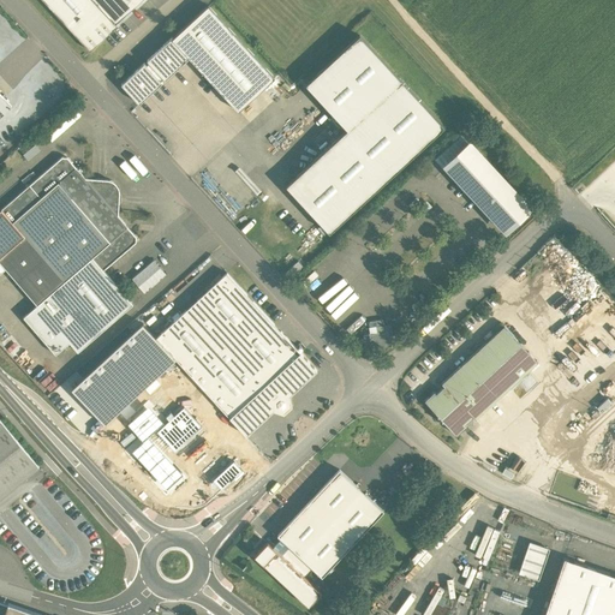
[(141,0),(42,0),(90,51),(117,25),(115,24),(141,0)]
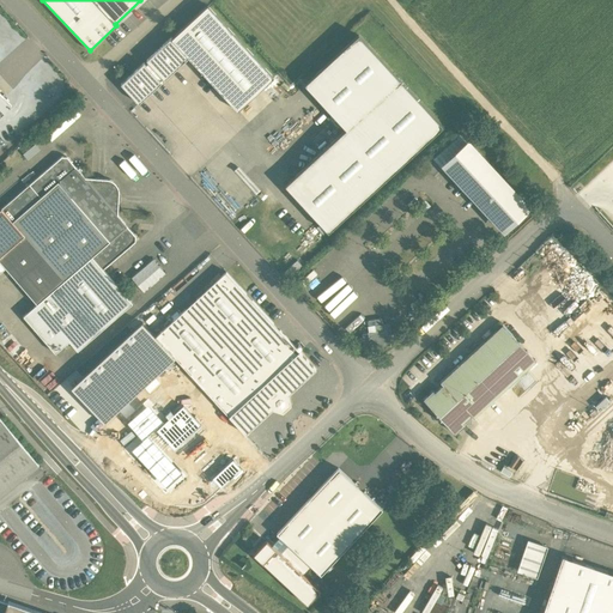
[(173,38),(171,40),(188,58),(237,111),(274,78),(207,6),(173,38)]
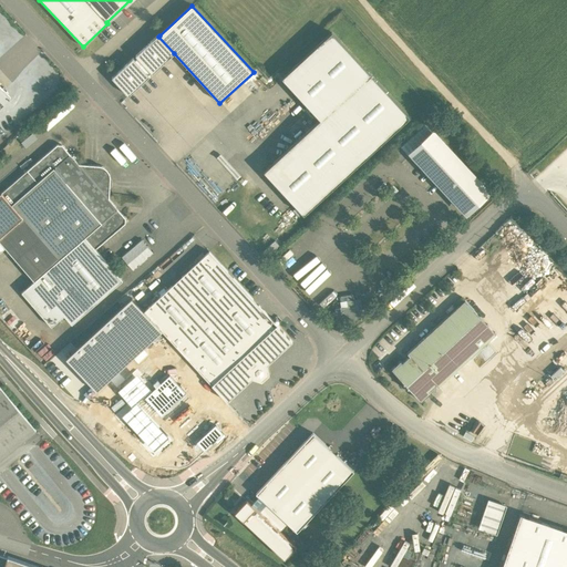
[(410,117),(331,32),(282,78),(320,120),(264,172),(303,215),(410,117)]
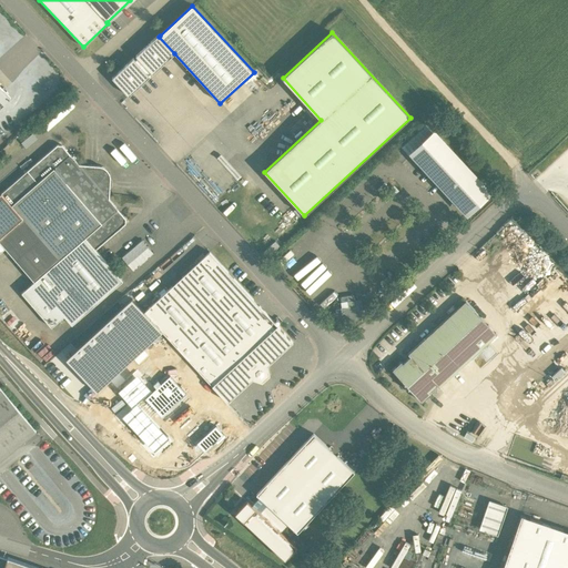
[(159,34),(135,56),(138,58),(151,72),(152,74),(174,53),(159,37),(160,36),(159,34)]
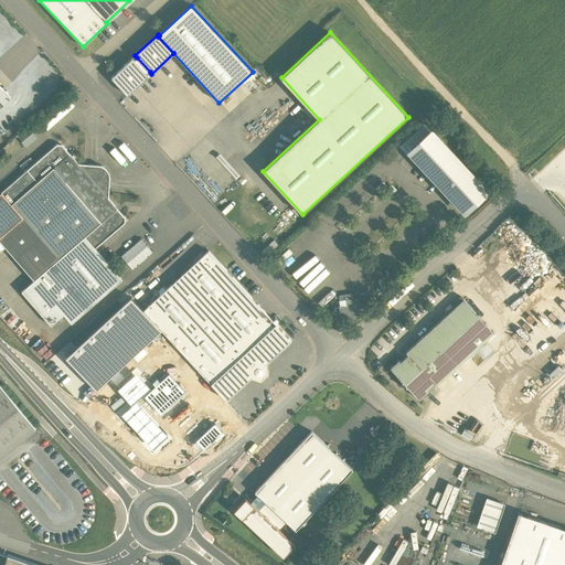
[(135,60),(132,57),(112,77),(128,96),(149,76),(148,74),(135,60)]
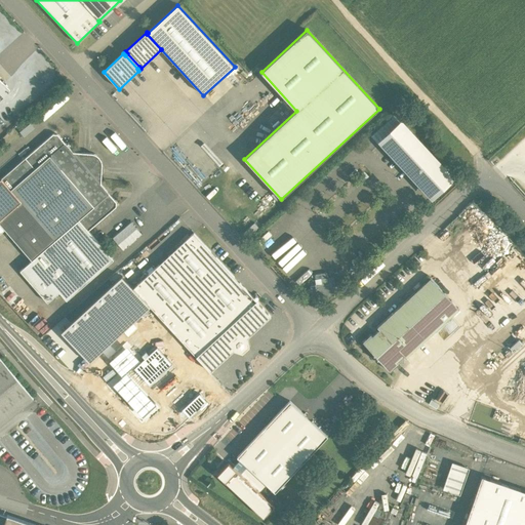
[(139,67),(127,53),(125,55),(137,69),(139,67)]
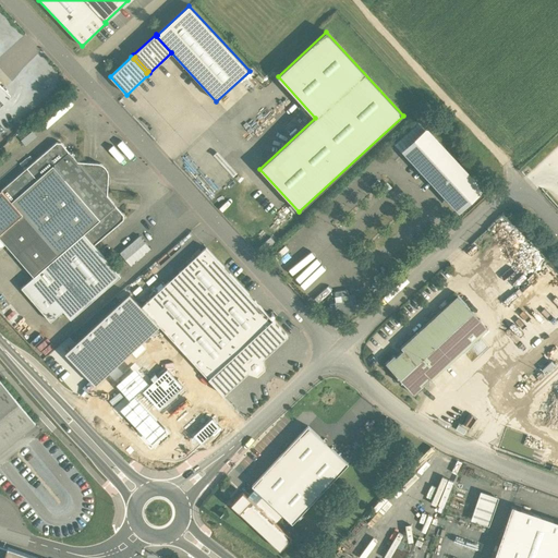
[(0,85),(0,107),(11,97),(0,85)]
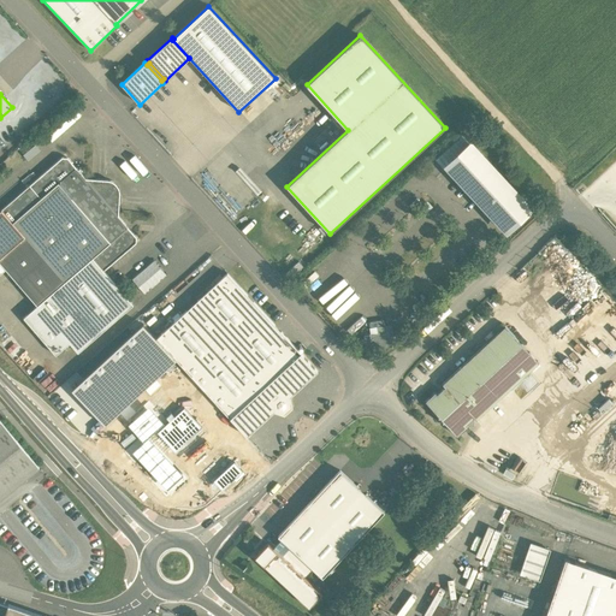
[(531,209),(471,144),(448,166),(507,231),(531,209)]
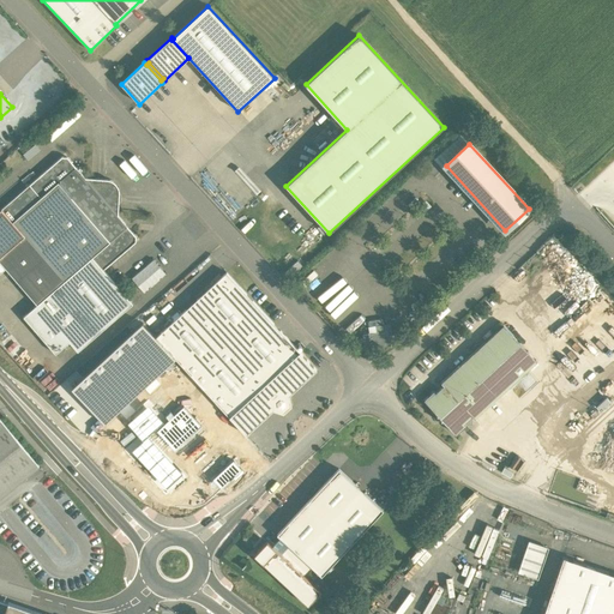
[(259,186),(226,150),(203,172),(236,208),(259,186)]
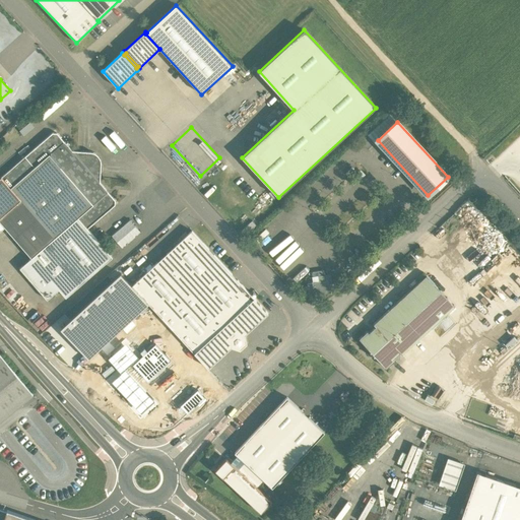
[(90,152),(72,151),(57,133),(52,133),(24,156),(34,168),(10,188),(54,239),(78,218),(106,194),(108,196),(112,197),(100,183),(101,165),(98,165),(98,161),(98,159),(101,158),(100,157),(98,155),(95,153),(94,156),(92,155),(90,155),(90,152)]
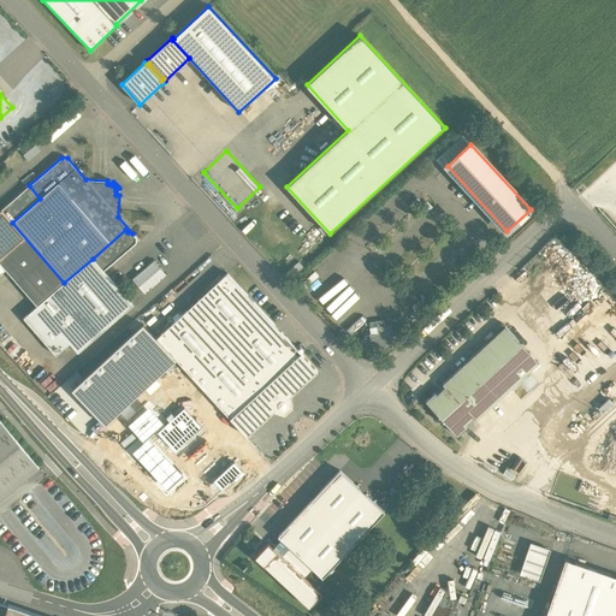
[(104,271),(93,259),(64,283),(12,223),(40,199),(29,185),(1,209),(0,211),(0,262),(37,306),(24,318),(55,355),(70,343),(78,353),(132,304),(104,271)]
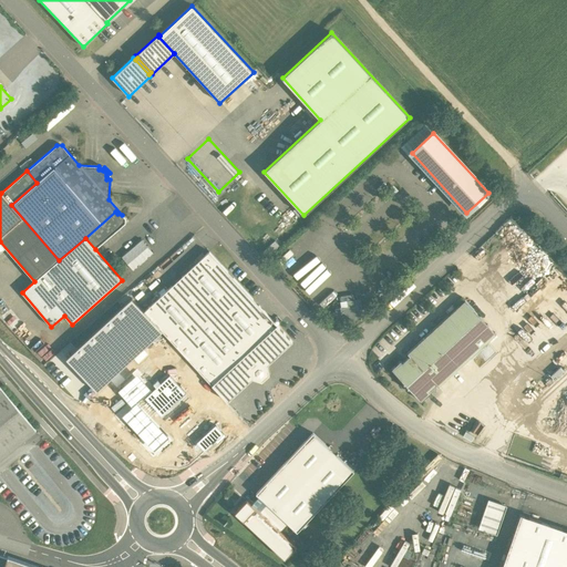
[(115,212),(85,238),(95,249),(125,224),(125,218),(122,215),(117,214),(115,212)]
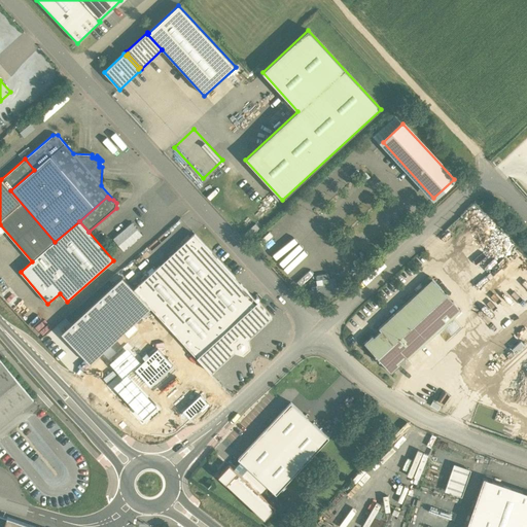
[(133,222),(113,239),(124,251),(143,235),(133,222)]
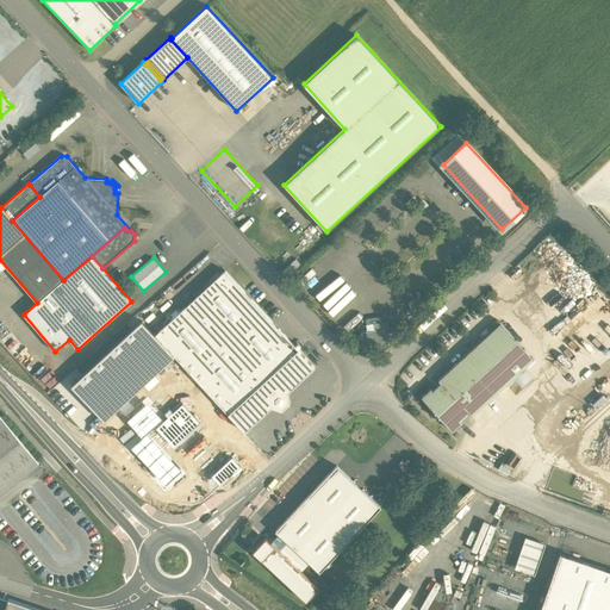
[(298,350),(225,271),(155,335),(174,356),(228,415),(298,350)]
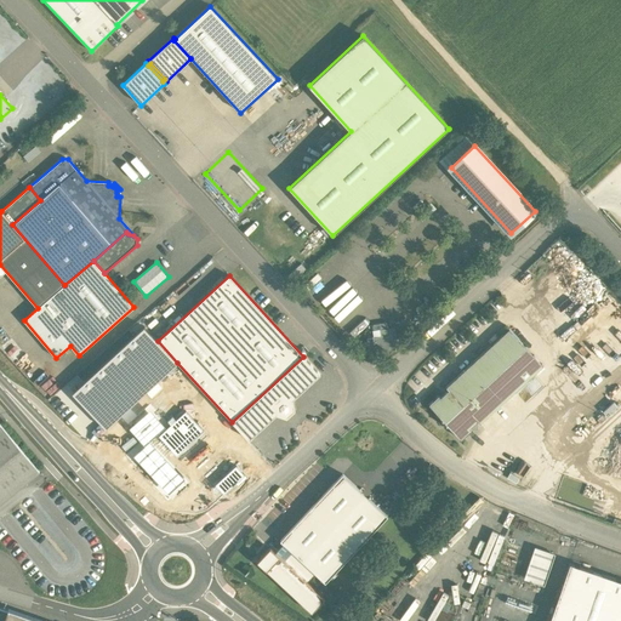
[(381,336),(366,339),(369,353),(375,352),(375,355),(379,355),(377,352),(391,349),(387,328),(380,329),(381,336)]
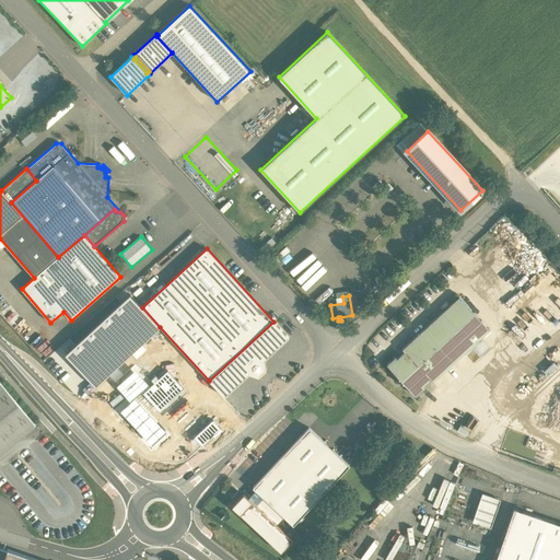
[(96,386),(160,327),(142,307),(131,296),(68,354),(96,386)]
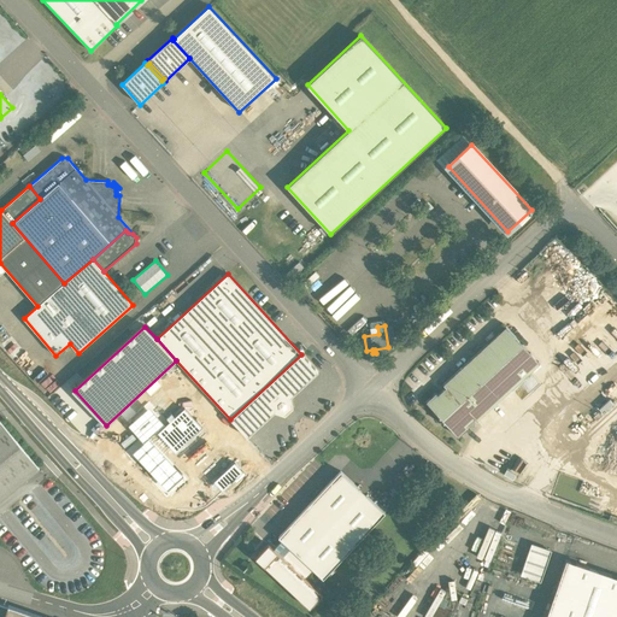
[(506,327),(442,385),(445,388),(474,418),(476,422),(512,388),(530,371),(540,363),(506,327)]
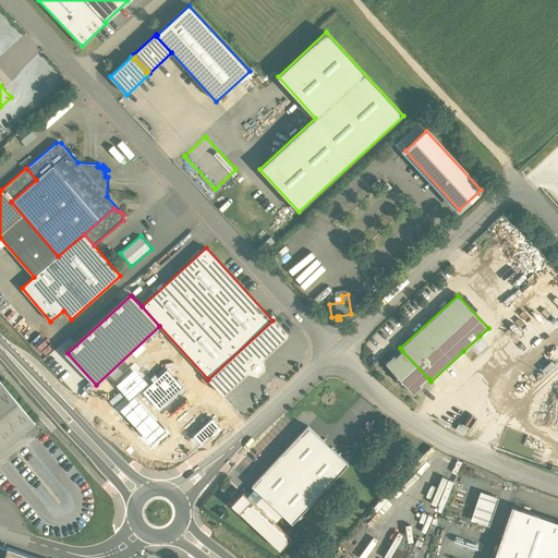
[(273,320),(208,379),(223,396),(249,373),(257,376),(265,368),(263,359),(288,337),(273,320)]
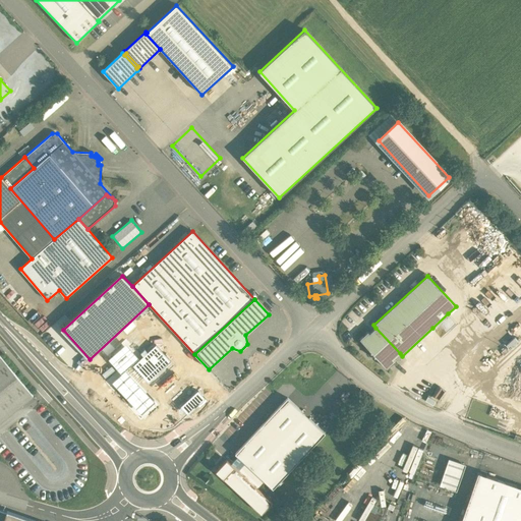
[(448,313),(432,328),(440,336),(456,322),(448,313)]
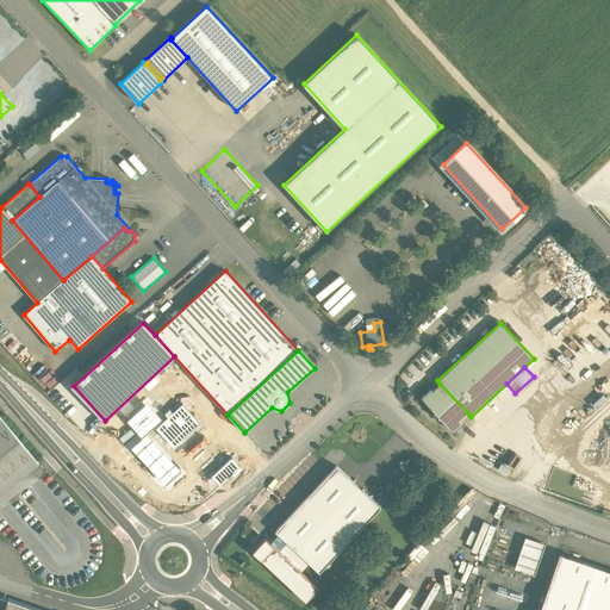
[(440,384),(433,390),(431,388),(421,397),(435,412),(434,412),(434,414),(435,414),(439,417),(439,418),(440,417),(453,431),(462,423),(461,421),(462,419),(464,422),(470,417),(467,415),(468,414),(440,384)]
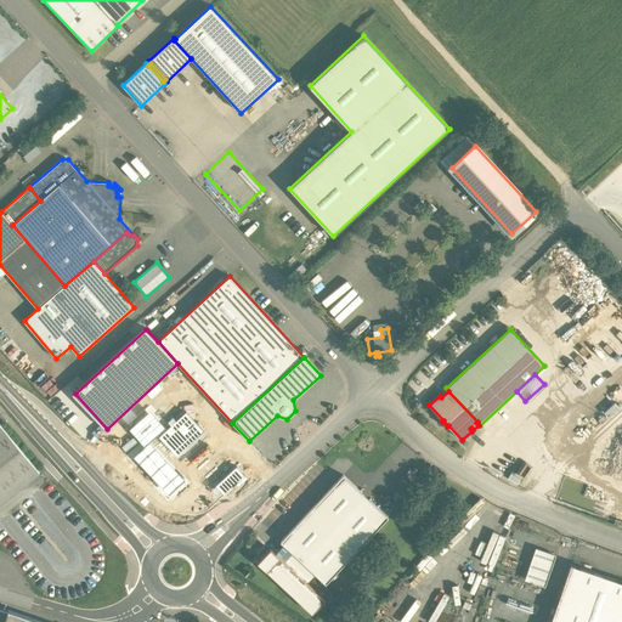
[(0,504),(39,473),(0,424),(0,504)]
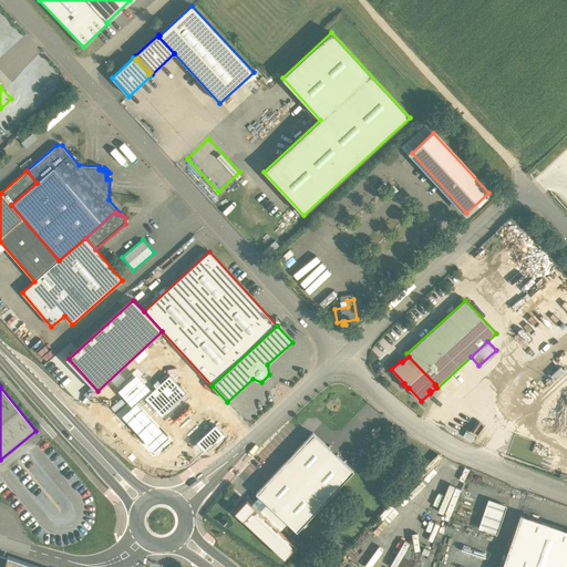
[(312,433),(256,494),(258,496),(287,523),(297,532),(353,471),(312,433)]
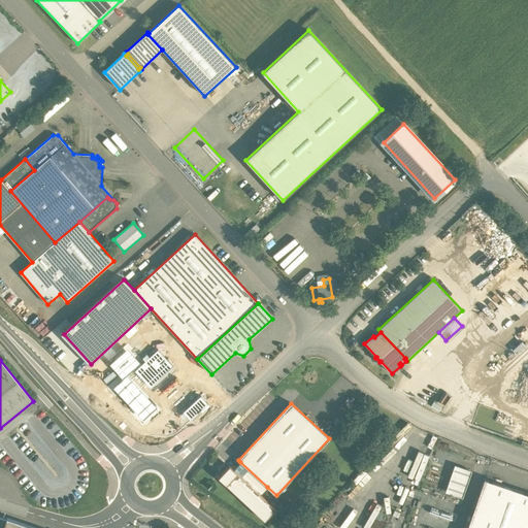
[(267,487),(240,462),(234,470),(260,494),(267,487)]
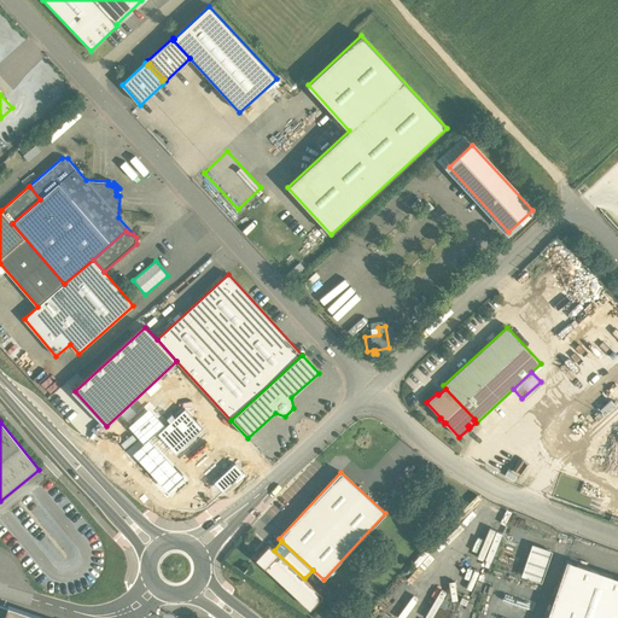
[(552,551),(532,544),(522,576),(541,583),(552,551)]
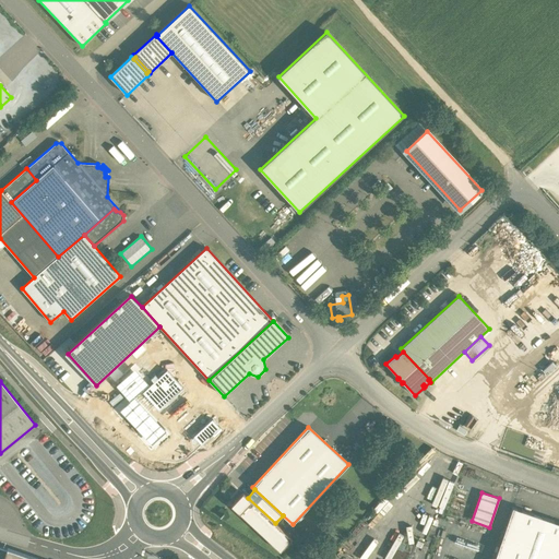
[(248,498),(242,494),(232,506),(281,551),(292,539),(275,523),(248,498)]
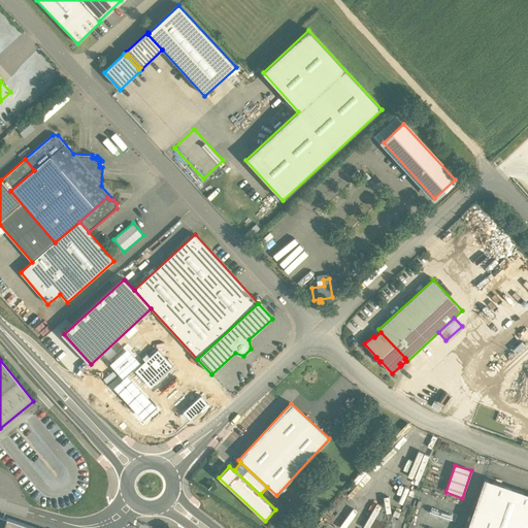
[(527,527),(527,494),(485,479),(467,527),(527,527)]
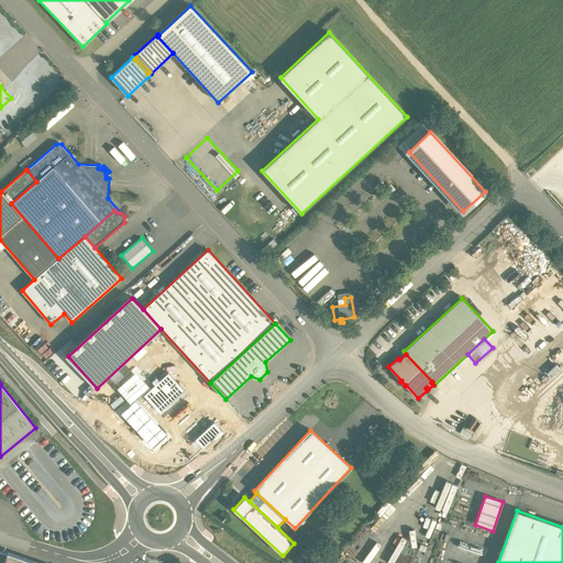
[(36,562),(8,553),(7,553),(7,554),(0,551),(0,562),(36,562)]
